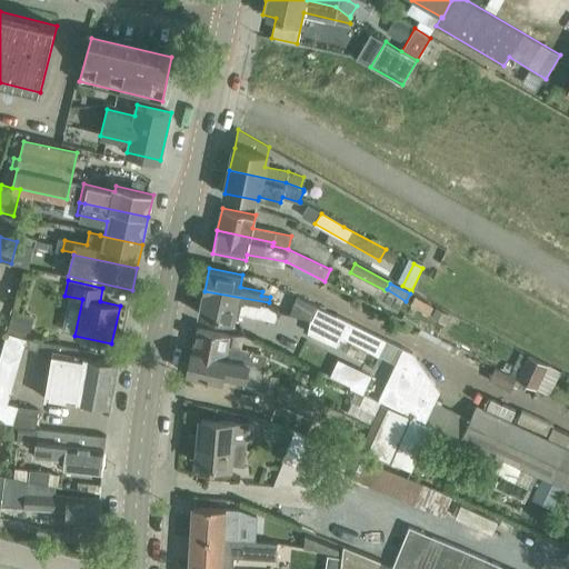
[(278,306),(205,291),(200,313),(239,320),(240,312),(276,320),(278,306)]
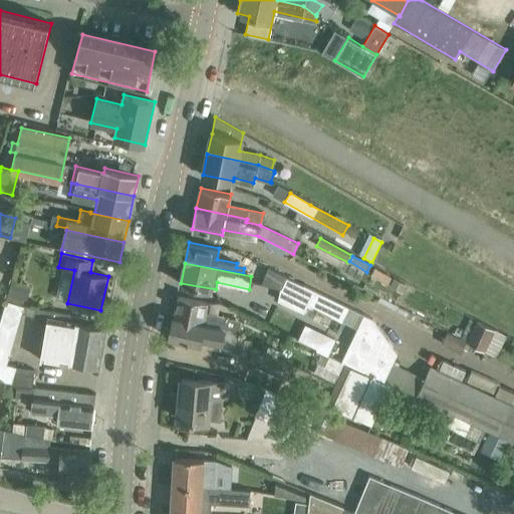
[(287,277),(268,267),(263,283),(280,288),(287,277)]
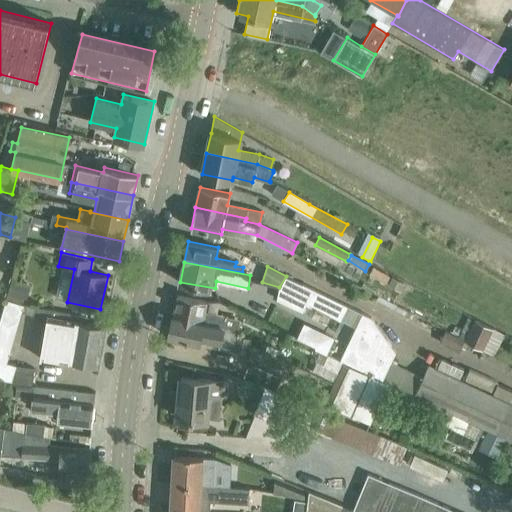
[(369,273),(384,280),(388,275),(372,266),(369,273)]
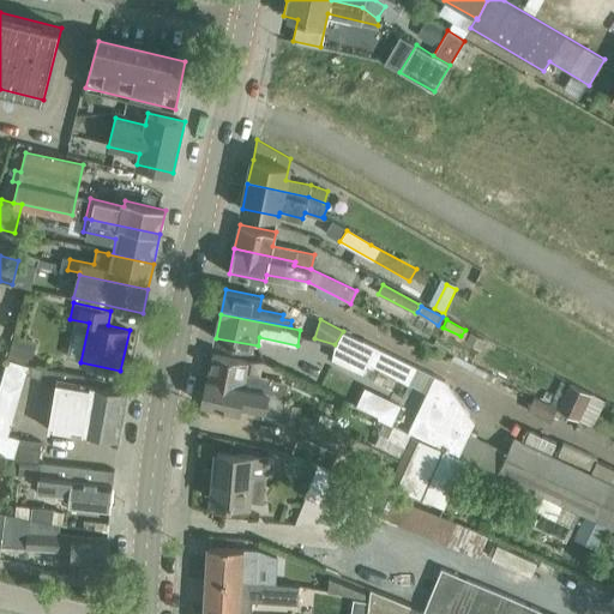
[(363,341),(343,331),(335,344),(332,360),(363,373),(367,365),(373,367),(374,365),(408,384),(409,383),(426,392),(416,414),(409,432),(411,432),(458,453),(468,434),(474,421),(445,379),(363,339),(363,341)]
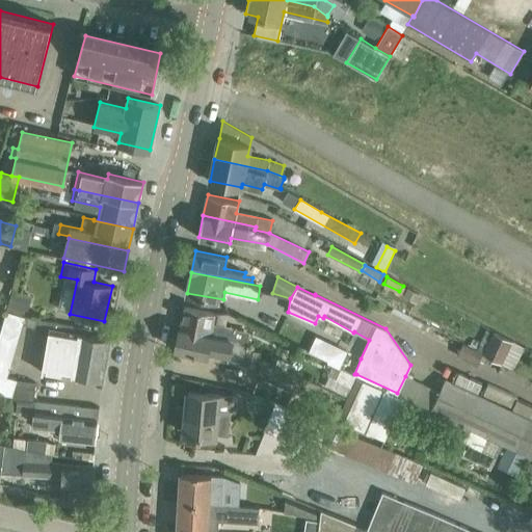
[(216,314),(184,307),(180,328),(233,339),(233,338),(248,341),(250,333),(213,325),(216,314)]
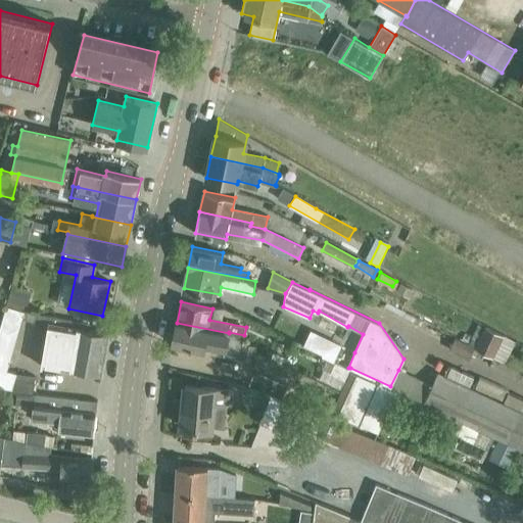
[(25,308),(6,305),(0,326),(0,385),(12,389),(16,373),(6,371),(25,308)]
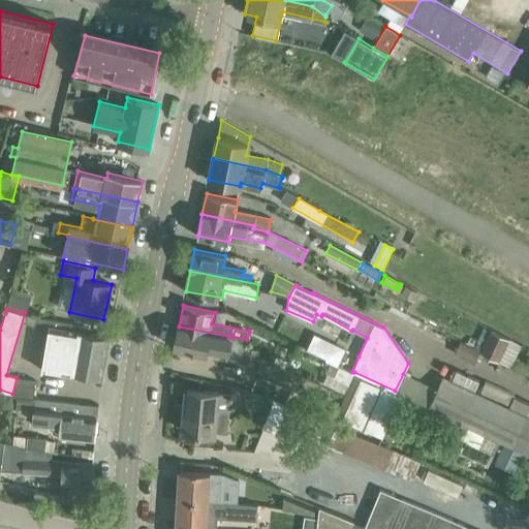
[(110,333),(52,319),(41,370),(102,381),(110,333)]
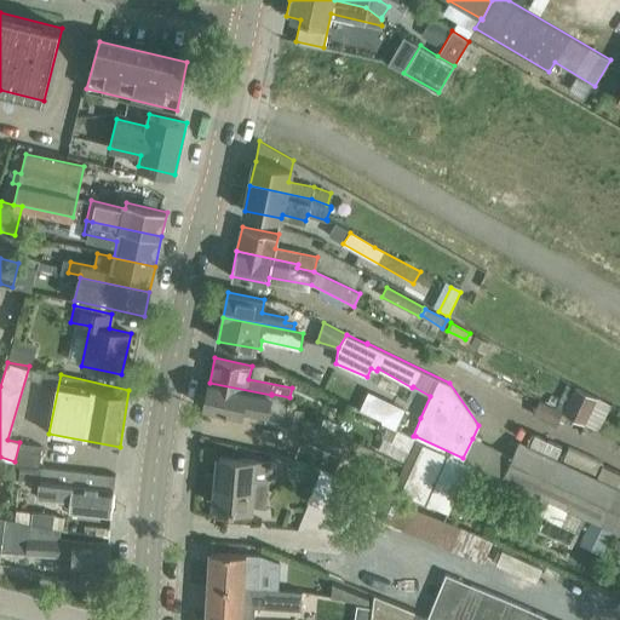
[(271,395),(210,383),(205,407),(241,415),(242,409),(267,414),(265,422),(283,425),(290,397),(271,394),(271,395)]
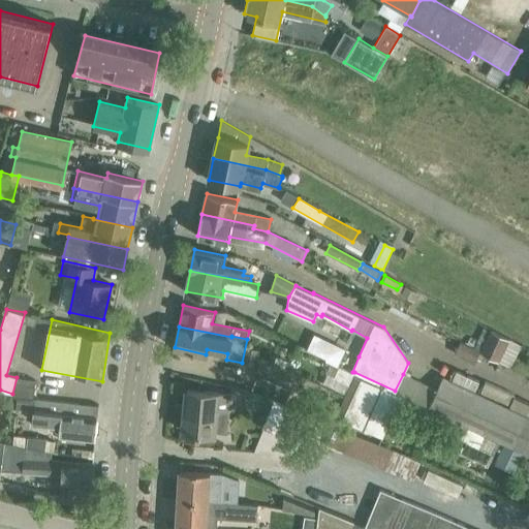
[(509,339),(491,330),(480,350),(479,352),(498,362),(509,339)]
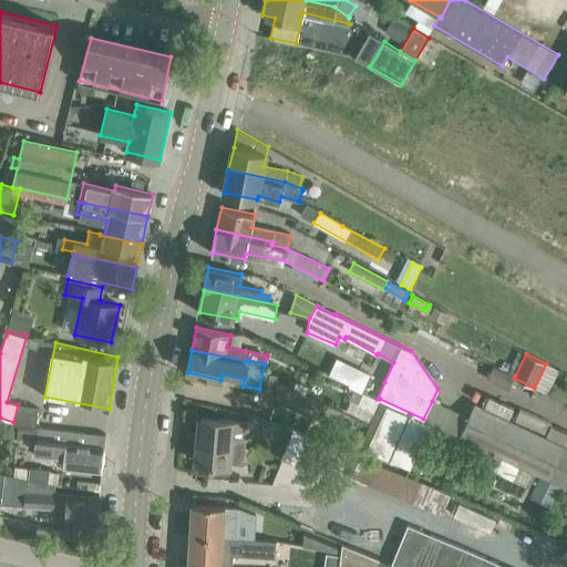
[(515,375),(493,366),(487,379),(508,389),(514,378),(515,375)]
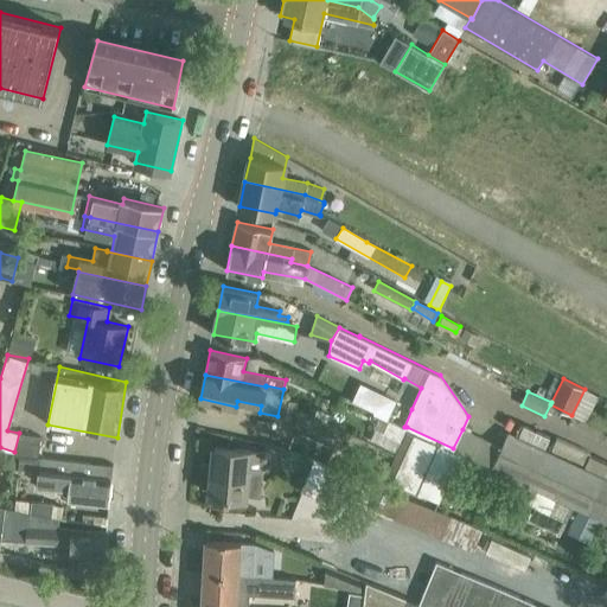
[(375,410),(374,411),(388,419),(397,398),(383,393),(375,410)]
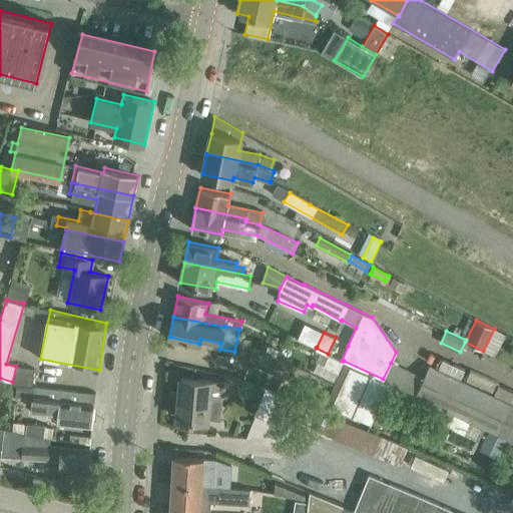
[(382,381),(344,364),(326,405),(371,424),(384,396),(441,423),(445,417),(451,421),(454,414),(416,396),(382,381)]
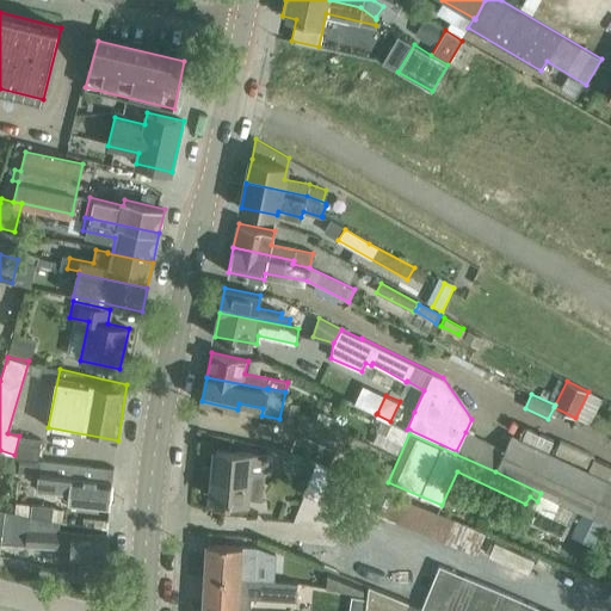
[(610,480),(512,434),(495,471),(541,493),(610,525),(610,480)]
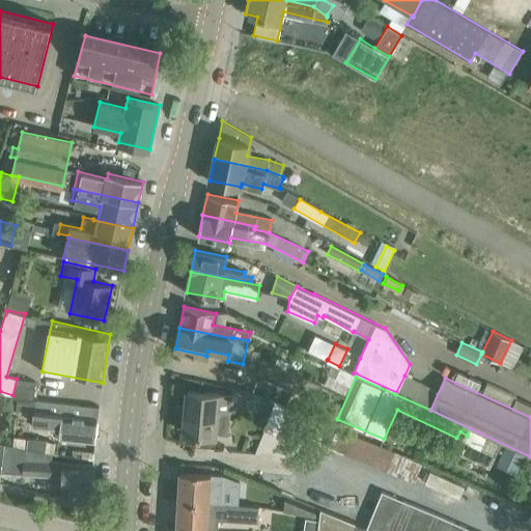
[(200,443),(213,444),(216,408),(230,409),(232,395),(188,391),(184,432),(197,434),(197,436),(200,436),(200,443)]
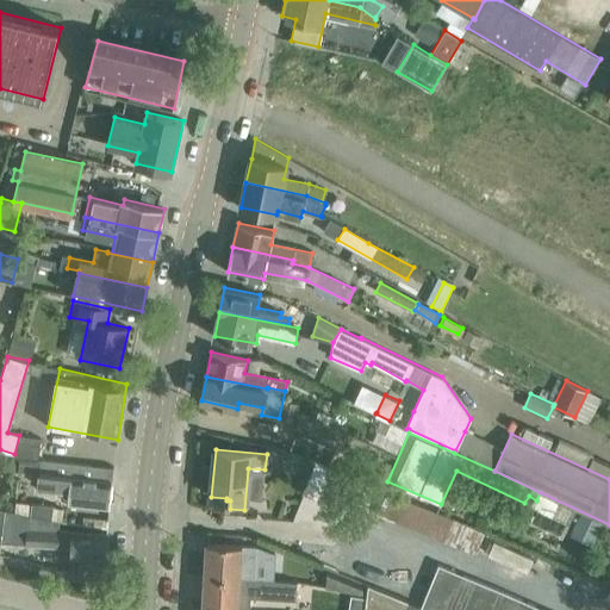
[(110,508),(113,467),(20,458),(18,473),(35,474),(33,486),(67,490),(66,503),(110,508)]
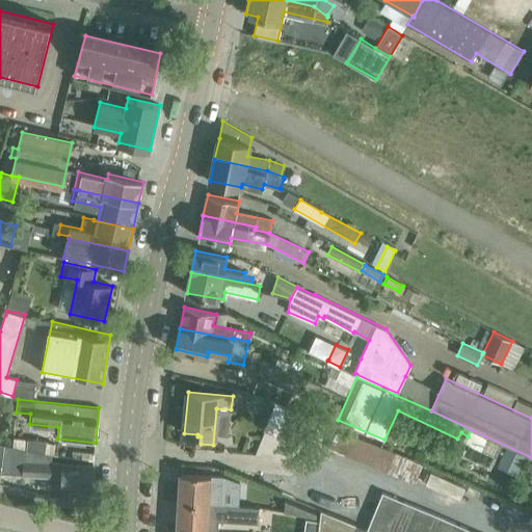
[(306,415),(275,402),(264,430),(294,443),(306,415)]
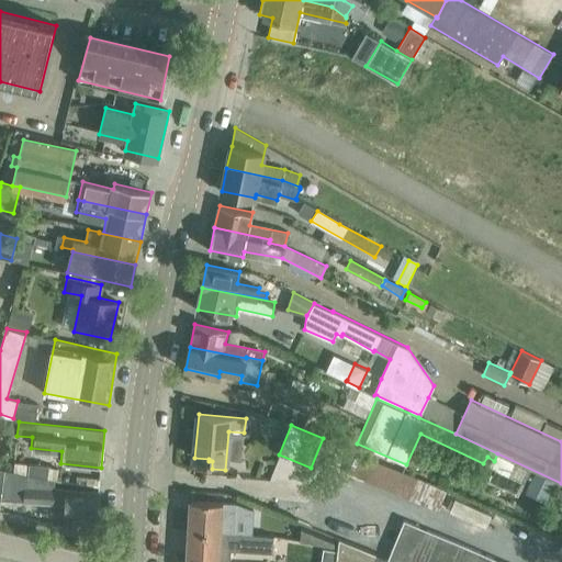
[(366,462),(368,485),(389,483),(388,474),(385,474),(384,461),(366,462)]
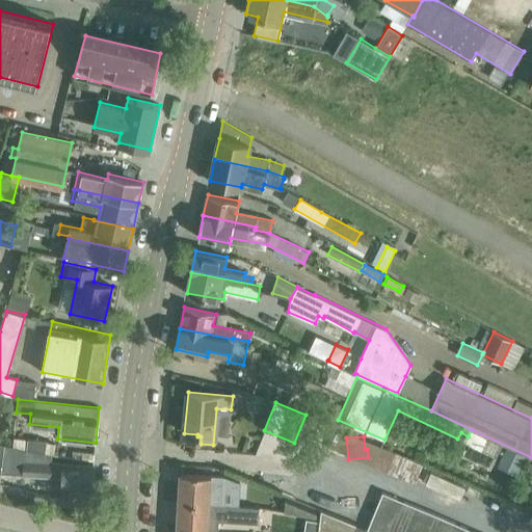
[(28,439),(27,448),(46,452),(47,441),(28,439)]
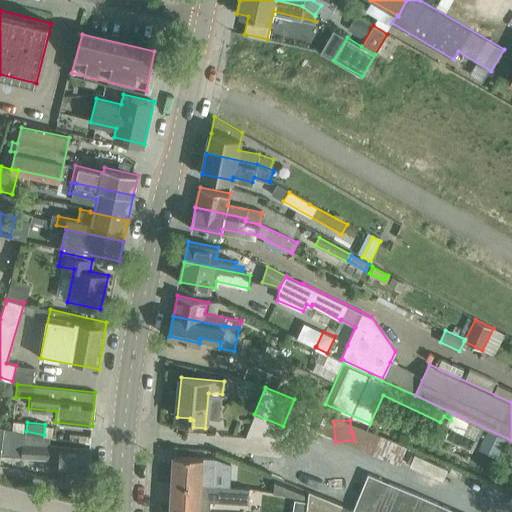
[(26,431),(0,425),(0,461),(2,455),(24,456),(24,457),(62,459),(62,468),(90,469),(91,447),(50,445),(50,437),(44,435),(26,431)]
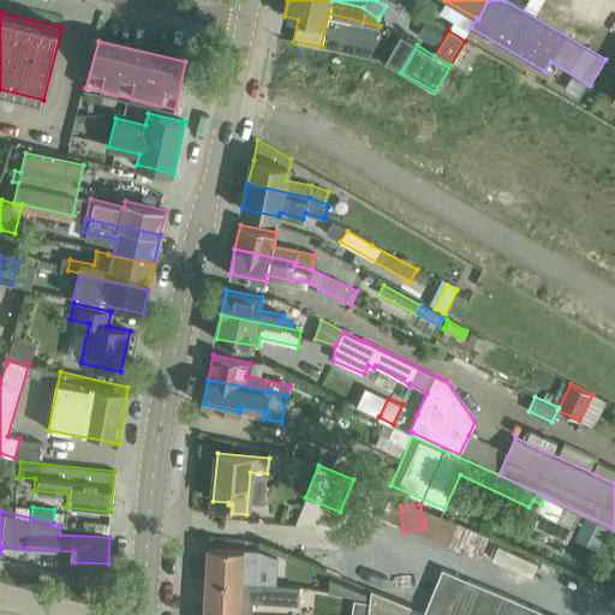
[(209,547),(207,580),(243,583),(243,581),(244,567),(255,567),(255,550),(245,549),(209,547)]
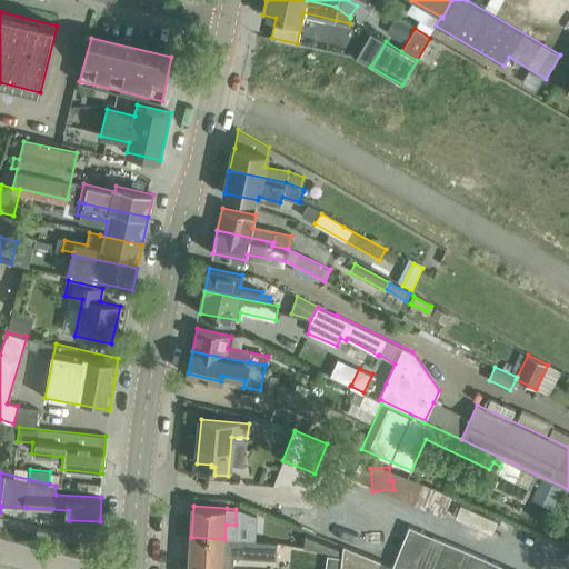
[(509,568),(408,526),(393,561),(409,568),(509,568)]
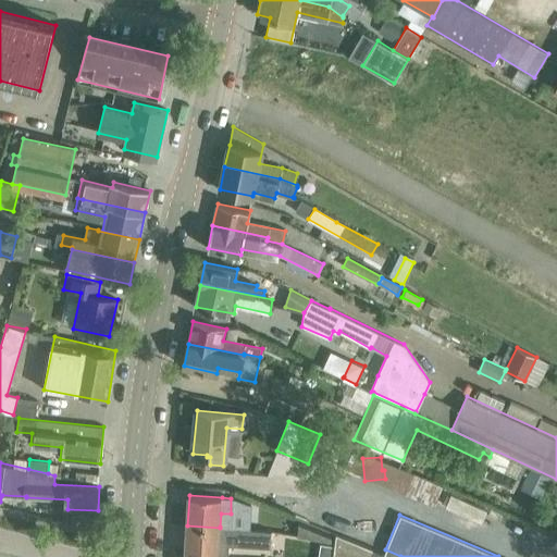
[(332,536),(298,523),(297,534),(331,541),(332,536)]
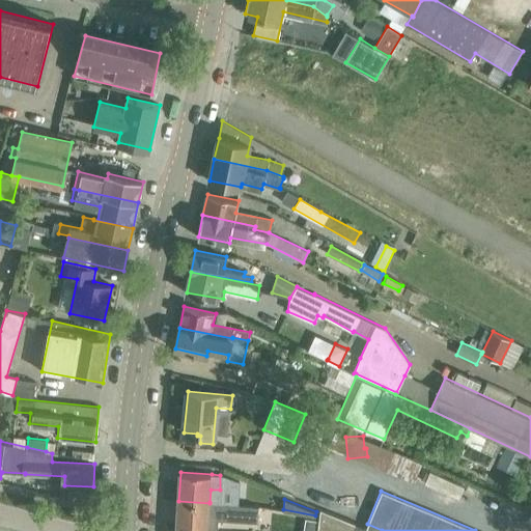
[(178,501),(177,529),(203,530),(207,530),(208,518),(218,518),(219,503),(210,502),(210,503),(178,501)]
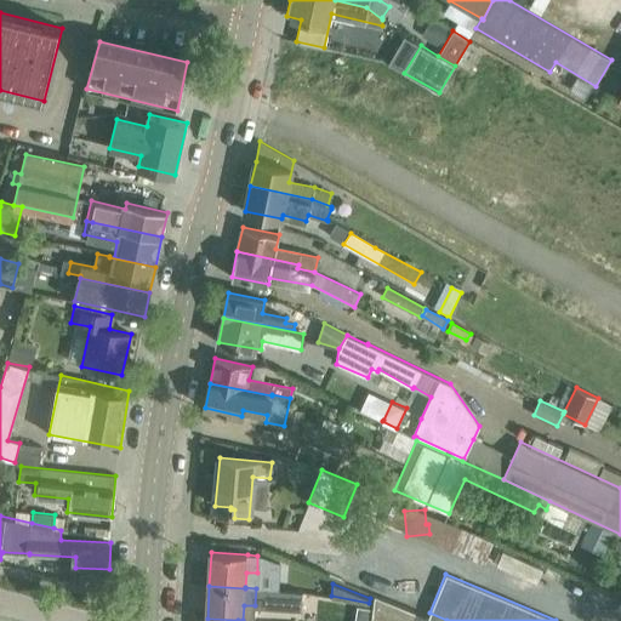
[(296,591),(280,591),(279,605),(295,607),(296,591)]
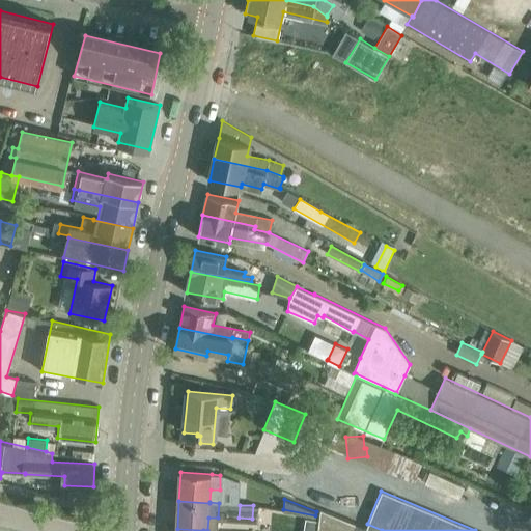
[(356,530),(359,524),(320,509),(317,530),(356,530)]
